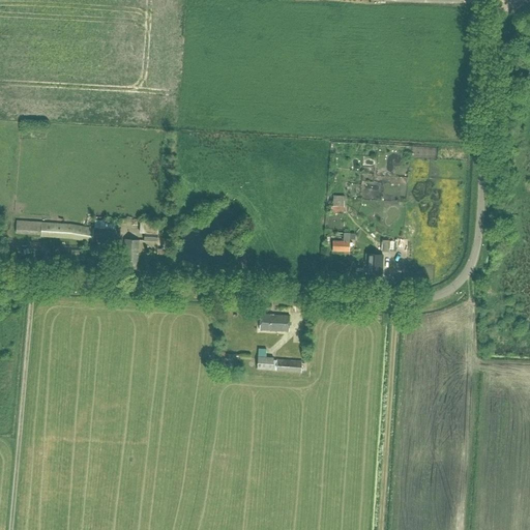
[(331,206),(330,213),(343,214),(345,197),(335,197),(335,201),(333,201),(332,206),(331,206)]
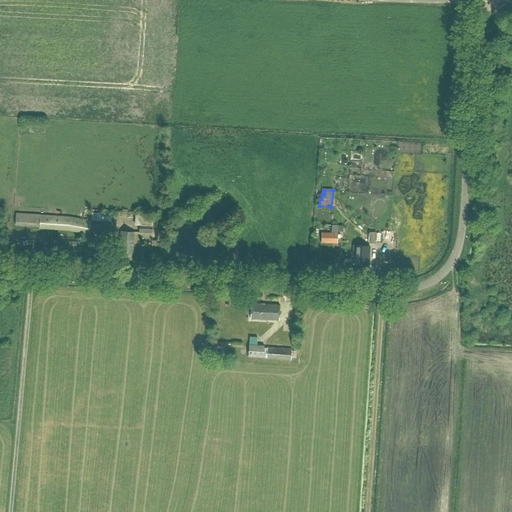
[(110,239),(111,222),(112,214),(91,212),(90,220),(70,217),(16,213),(15,226),(68,229),(89,233),(89,237),(110,239)]
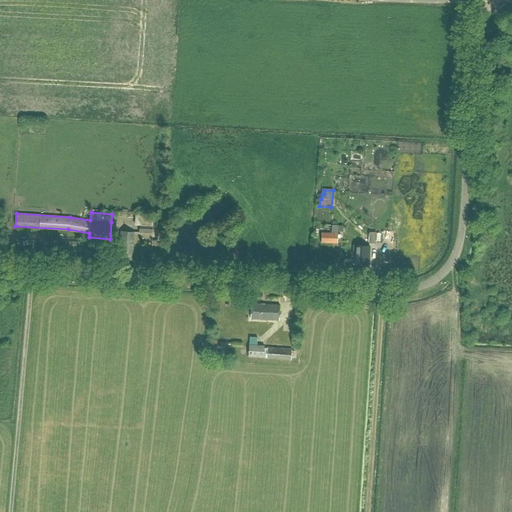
[(134,225),(139,225),(138,233),(152,234),(152,225),(153,216),(135,215),(134,225)]
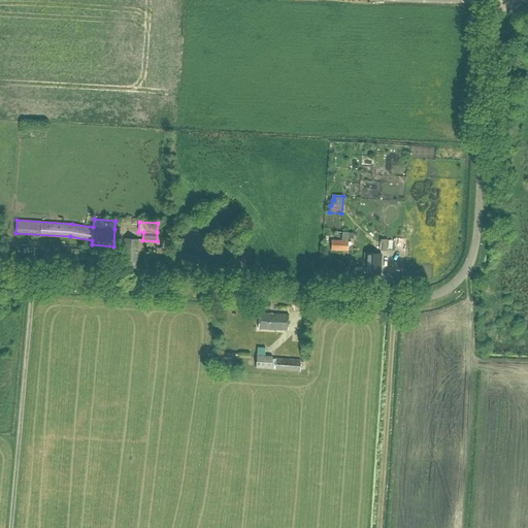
[(341,240),(331,240),(331,251),(348,251),(349,232),(342,232),(341,240)]
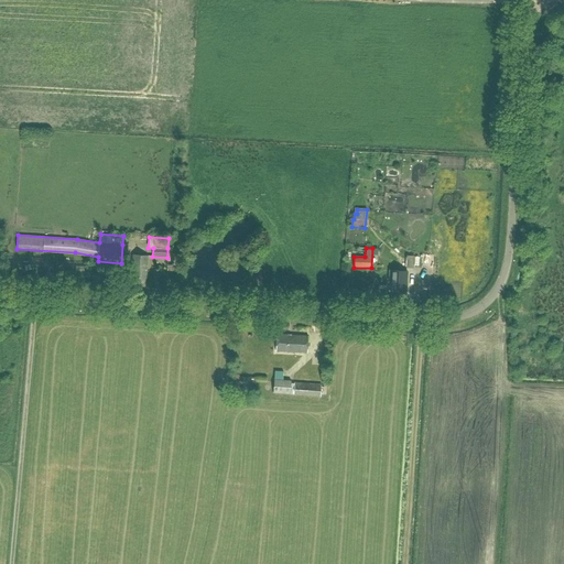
[(144,279),(147,279),(148,256),(133,255),(131,285),(143,286),(144,279)]
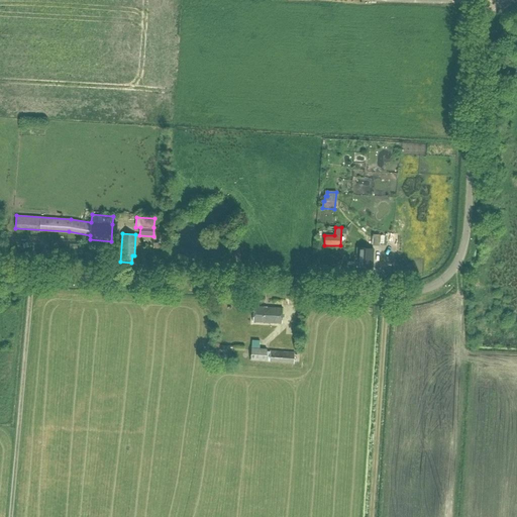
[(357,254),(356,269),(372,270),(374,248),(357,247),(356,254),(357,254)]
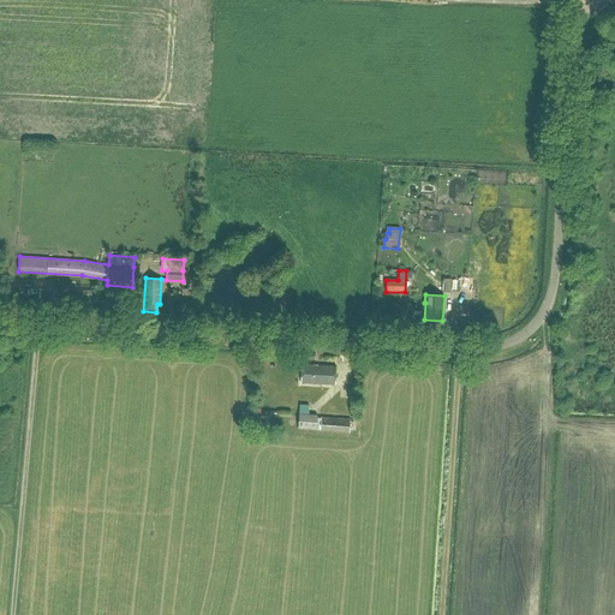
[(300,383),(334,384),(335,366),(302,364),(300,383)]
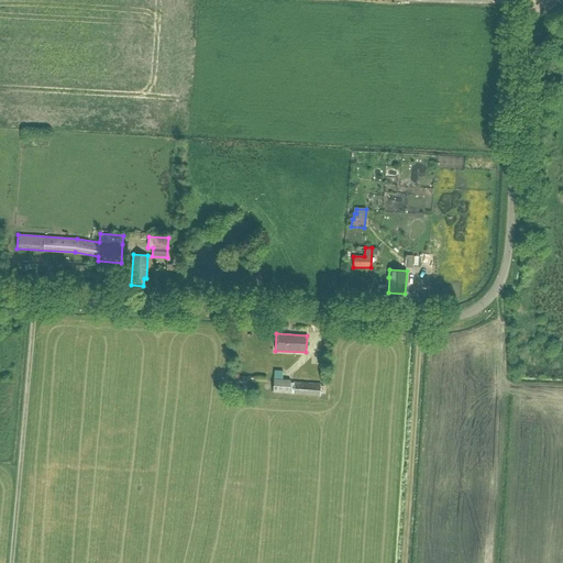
[(288,393),(289,381),(274,379),(273,392),(288,393)]
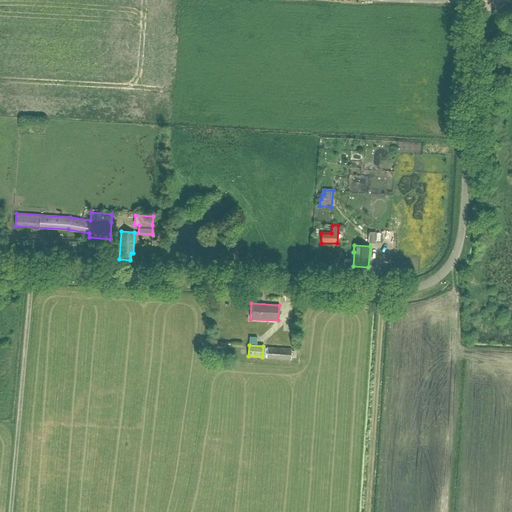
[(266,358),(291,360),(291,358),(295,358),(295,350),(292,350),(292,349),(267,347),(266,358)]
